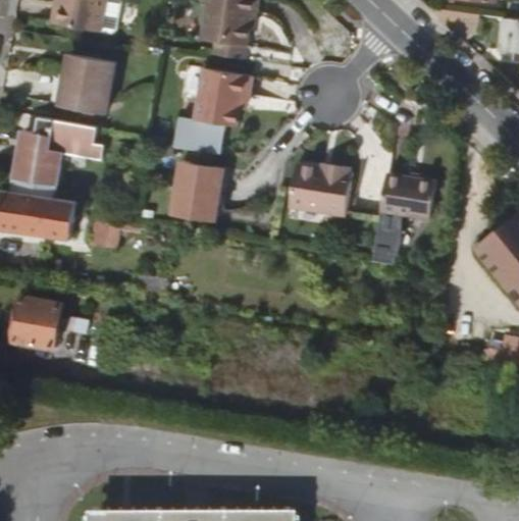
[(99,33),(104,0),(61,0),(61,2),(55,0),(51,23),(99,33)]
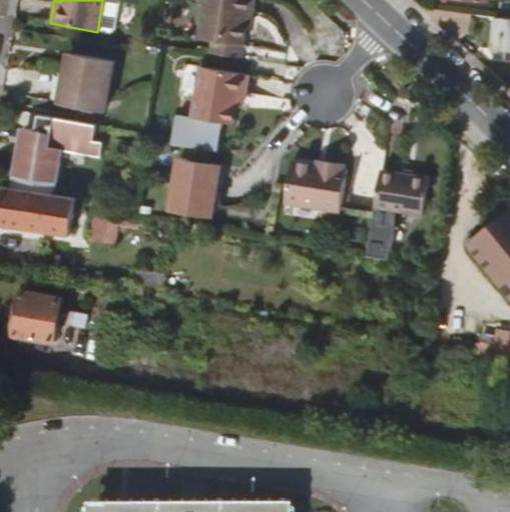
[(250,15),(252,0),(203,0),(197,39),(211,41),(241,46),(244,26),(246,14),(250,15)]
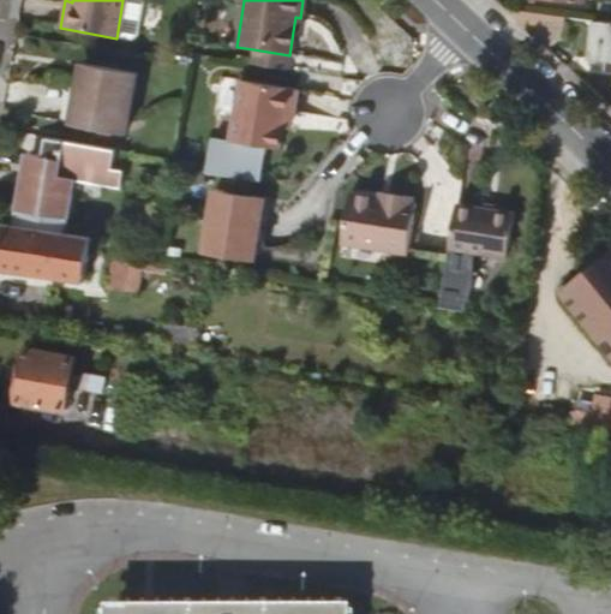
[(610,23),(592,21),(587,59),(607,61),(607,67),(610,67),(610,23)]
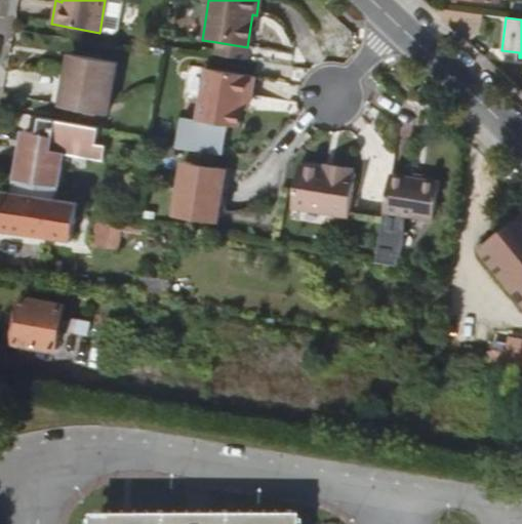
[(245,61),(247,47),(216,42),(214,54),(245,61)]
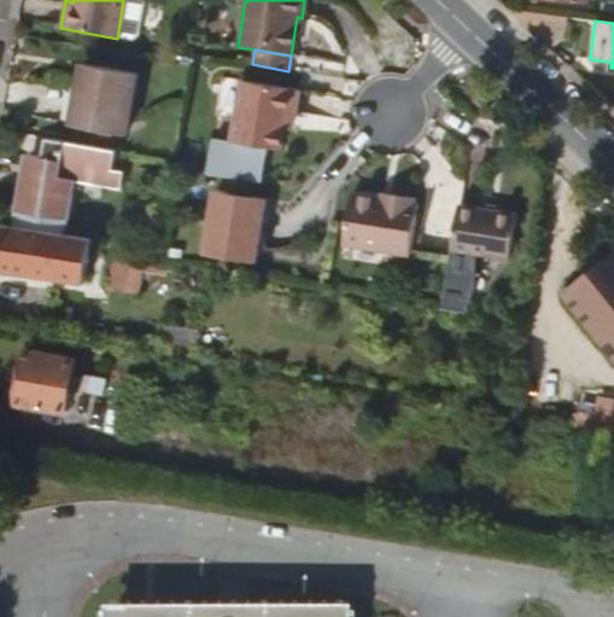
[(124,135),(135,74),(82,64),(77,86),(83,87),(76,127),(124,135)]
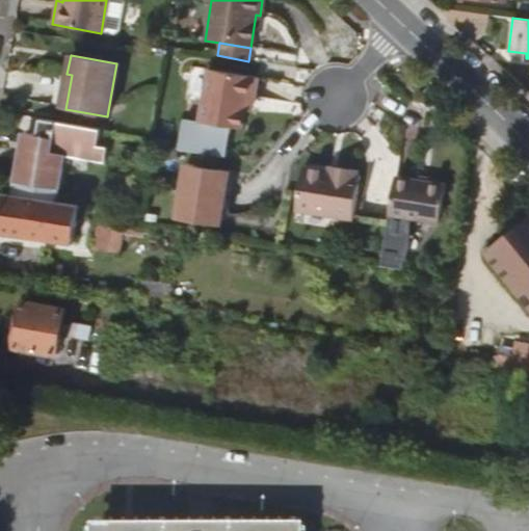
[(255,78),(208,70),(200,123),(240,129),(242,110),(244,99),(252,100),(255,78)]
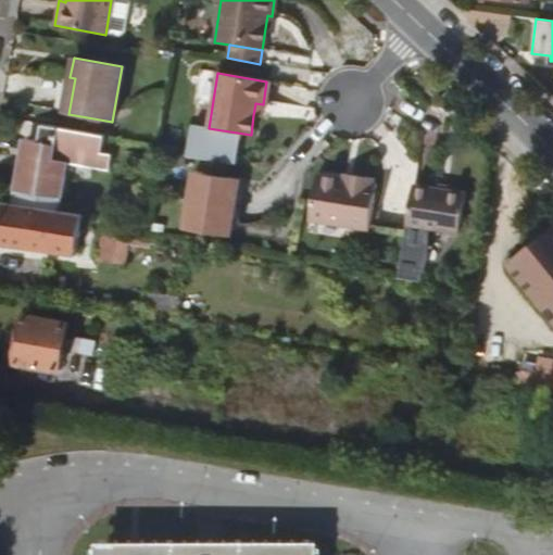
[(70,77),(65,76),(58,112),(68,114),(75,78),(70,77)]
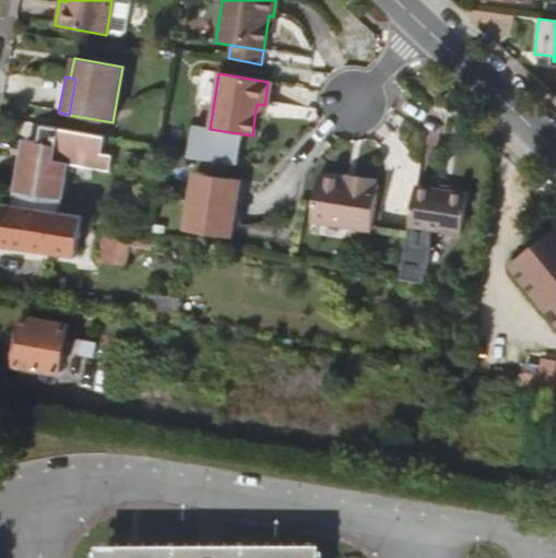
[(264,105),(257,104),(255,116),(262,117),(264,105)]
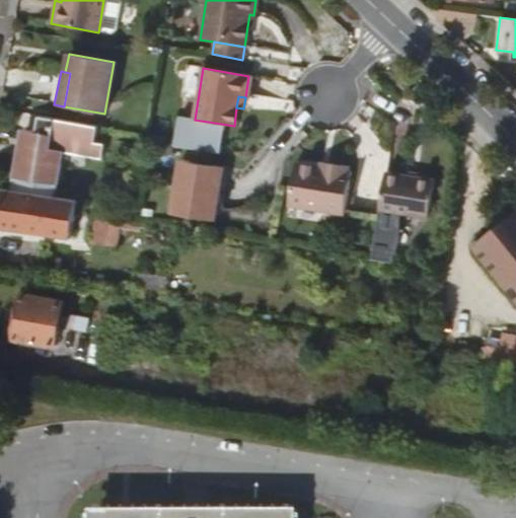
[(93,142),(95,127),(48,119),(45,133),(42,133),(38,146),(27,144),(24,144),(21,158),(15,157),(12,175),(57,183),(60,165),(56,164),(58,152),(99,159),(101,144),(93,142)]
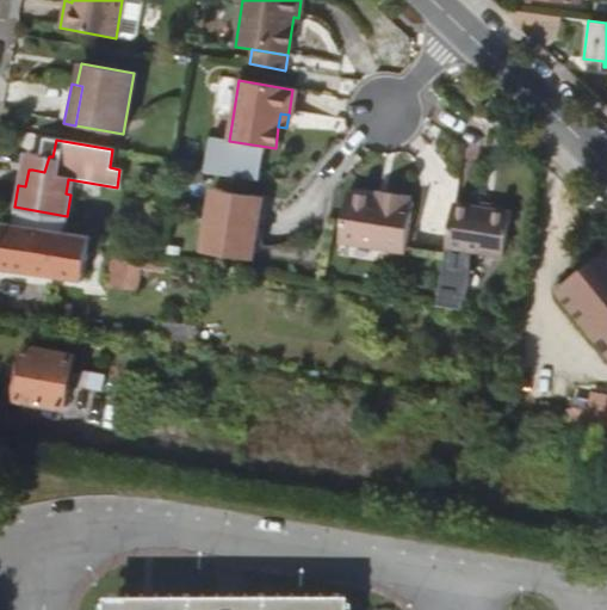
[(44,172),(49,156),(35,154),(32,170),(44,172)]
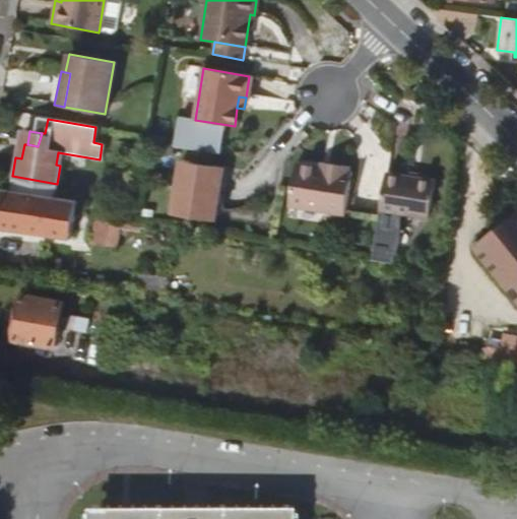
[(213,221),(222,168),(181,160),(172,214),(213,221)]
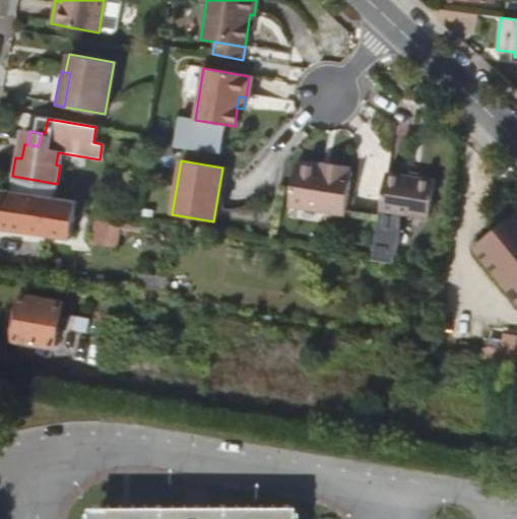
[(343,215),(350,173),(347,173),(348,167),(327,163),(327,169),(320,168),(296,164),(287,206),(343,215)]
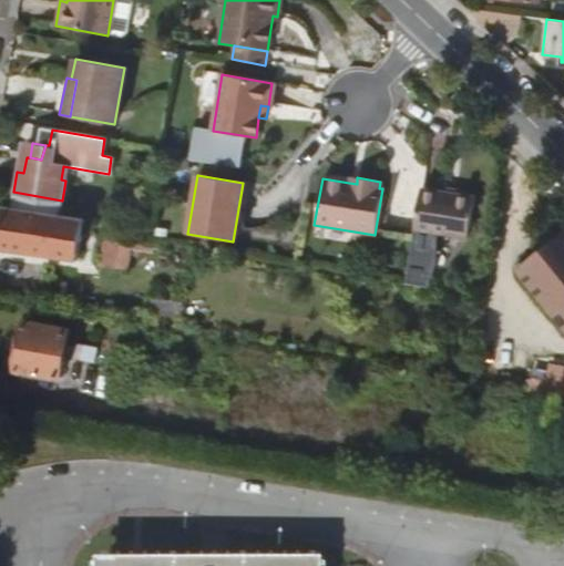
[(470,219),(473,198),(420,189),(412,229),(467,238),(468,234),(470,219)]
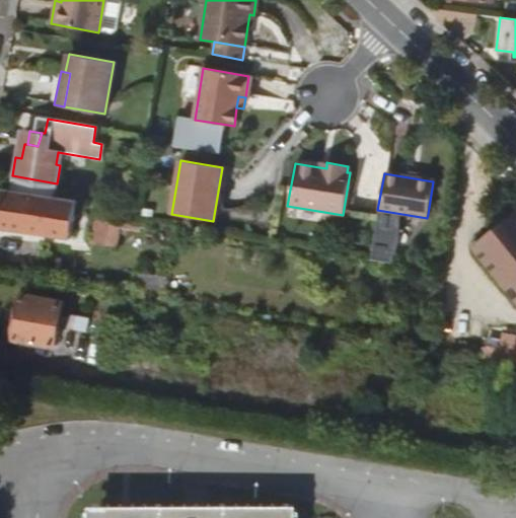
[(0,228),(70,239),(75,201),(2,189),(0,202),(0,228)]
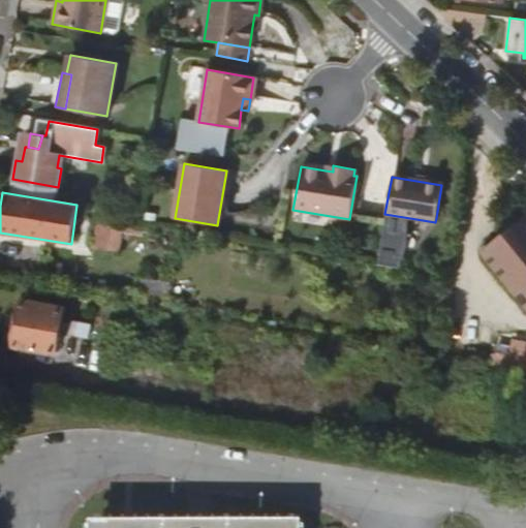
[(525,214),(480,252),(525,309),(525,214)]
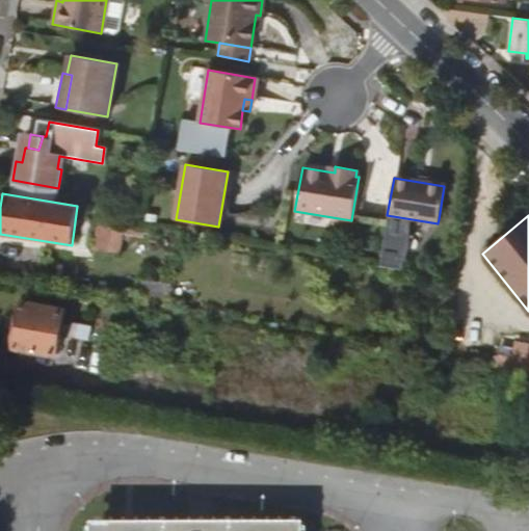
[(116,255),(121,234),(141,237),(142,229),(98,220),(93,250),(116,255)]
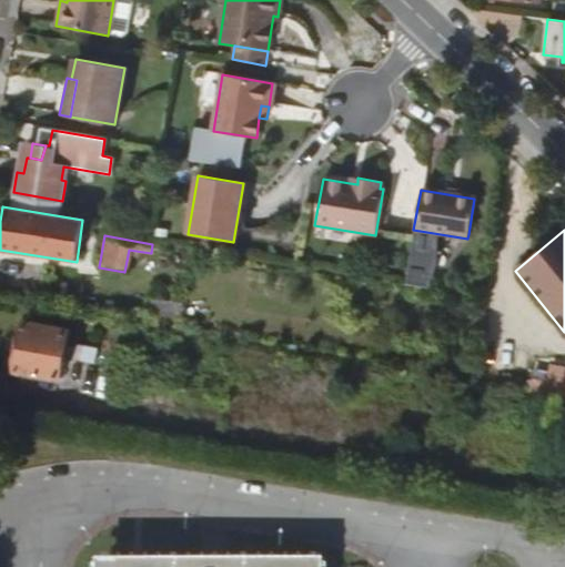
[(97,348),(66,342),(68,331),(24,323),(14,370),(59,378),(63,358),(93,364),(97,348)]
